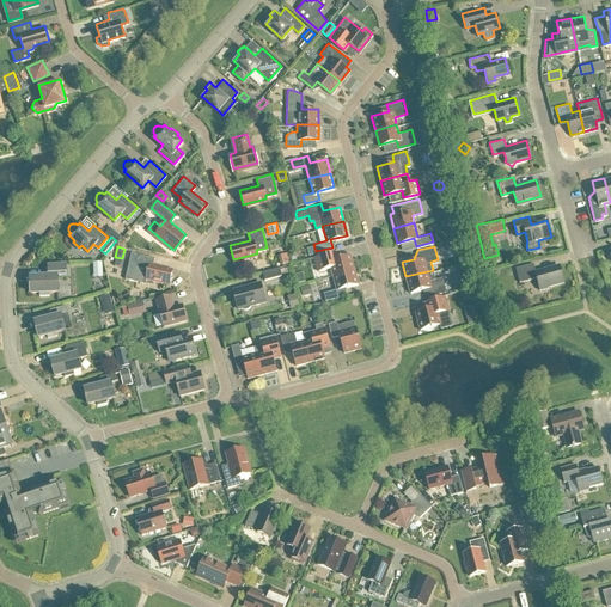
[(282,259),(289,257),(287,249),(279,251),(282,259)]
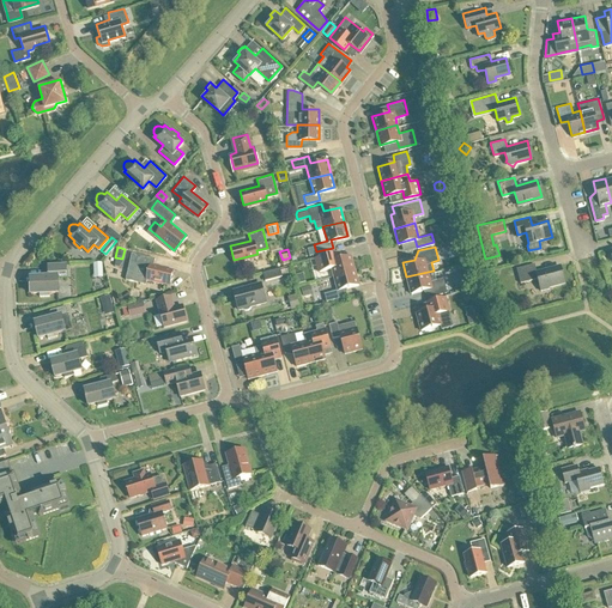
[(333,274),(355,268),(350,254),(340,256),(338,249),(315,256),(319,269),(331,266),(333,274)]
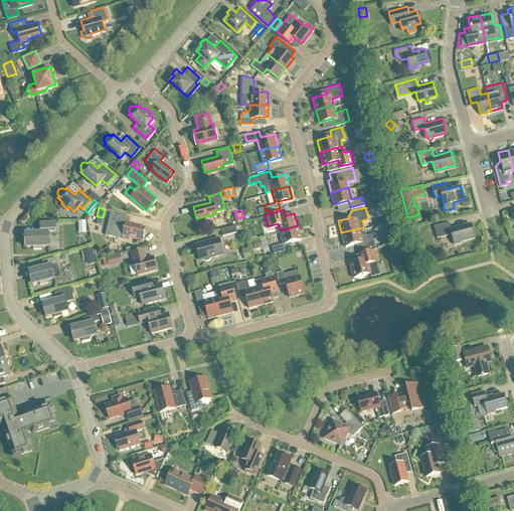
[(128,221),(130,215),(110,210),(105,233),(122,237),(123,233),(142,237),(145,225),(128,221)]
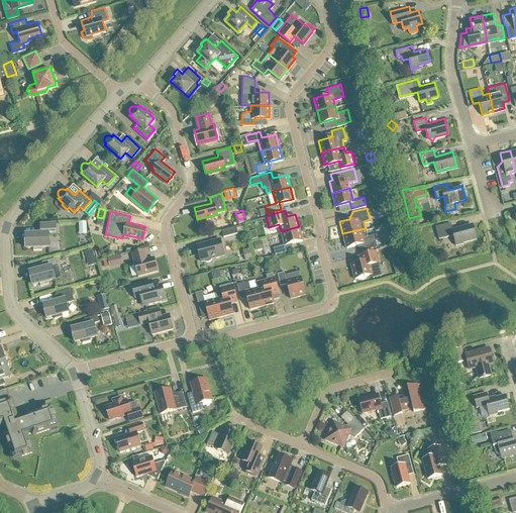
[(86,231),(85,219),(78,219),(78,232),(86,231)]
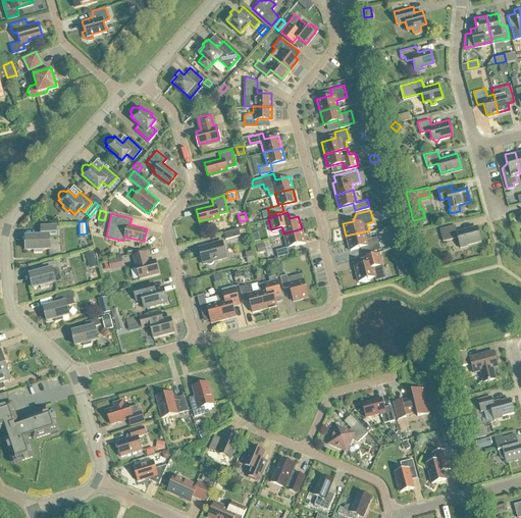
[(474,225),(456,229),(454,223),(439,226),(443,240),(457,236),(460,246),(467,244),(466,243),(478,240),(474,225)]
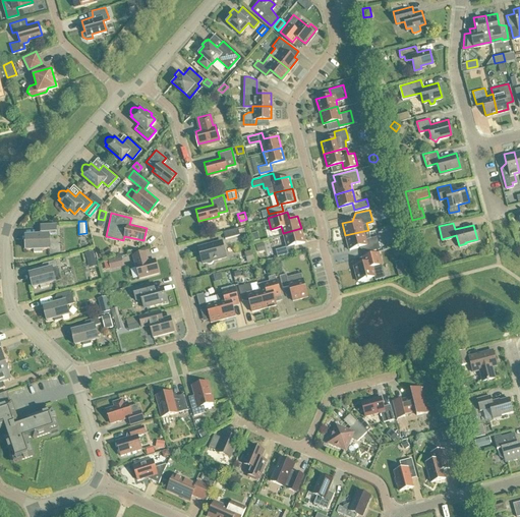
[(41,233),(24,234),(25,247),(34,247),(34,249),(41,249),(41,246),(49,246),(48,233),(56,233),(55,224),(41,225),(41,233)]
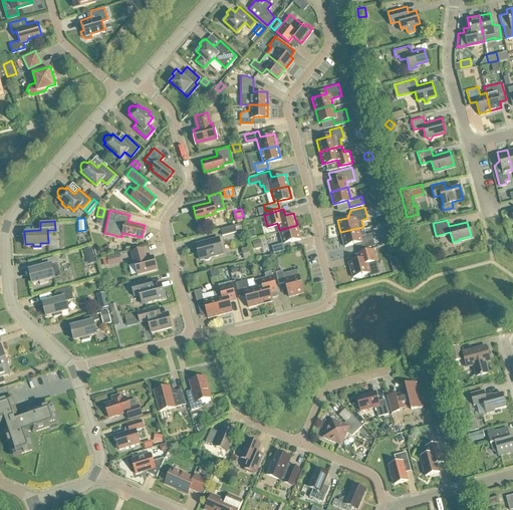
[(234,223),(225,225),(220,227),(221,234),(236,230),(234,223)]
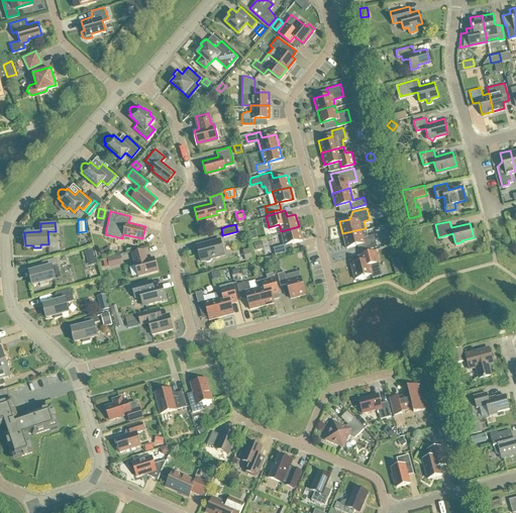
[(299,226),(281,231),(284,242),(273,245),(275,252),(289,248),(288,242),(302,238),(299,226)]
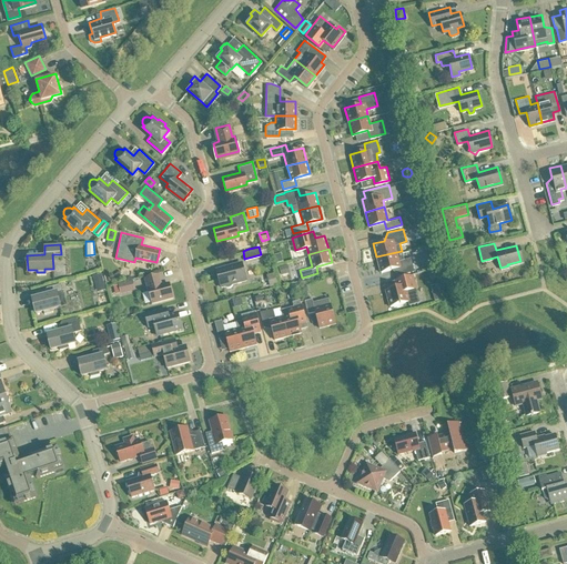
[(396,252),(376,257),(380,270),(396,267),(397,273),(413,269),(409,255),(398,259),(396,252)]
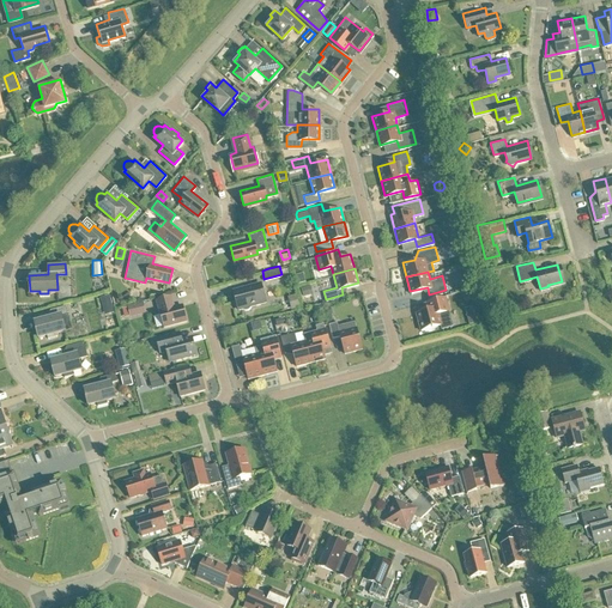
[(250,304),(265,299),(260,281),(232,289),(237,308),(241,306),(243,308),(247,308),(249,306),(250,304)]
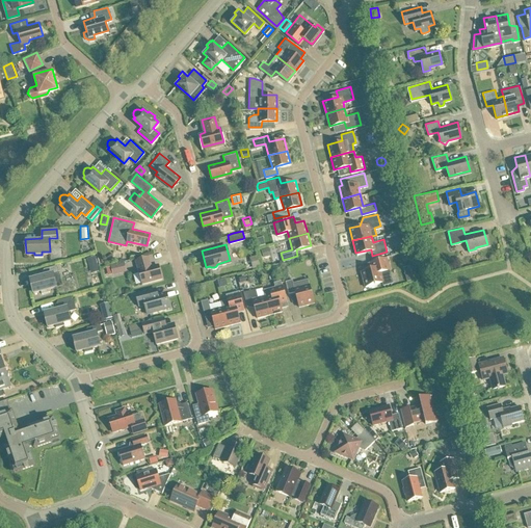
[(262,256),(270,254),(268,245),(260,247),(262,256)]
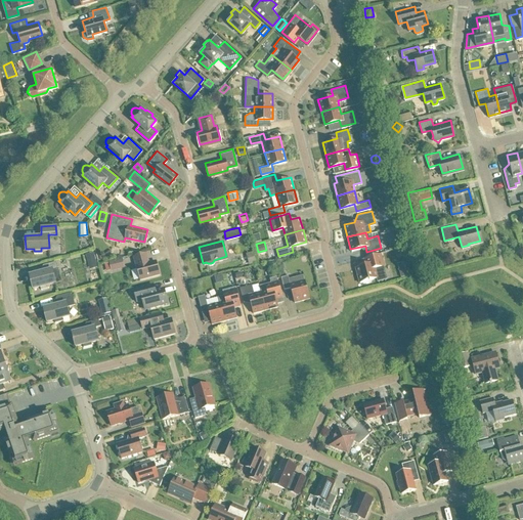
[(85,252),(87,260),(94,258),(92,250),(85,252)]
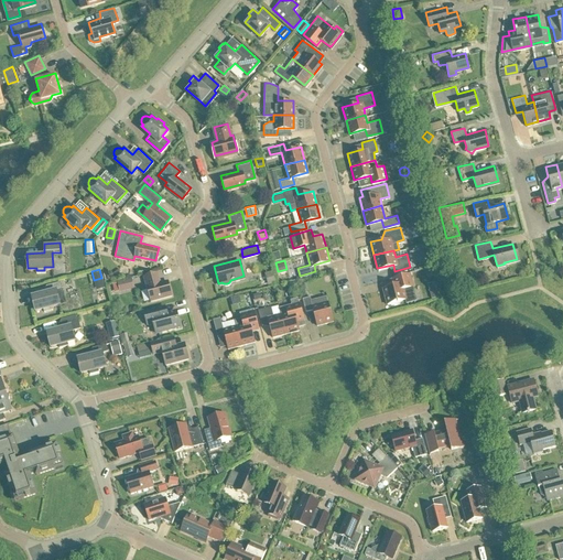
[(263,271),(267,282),(274,281),(271,269),(263,271)]
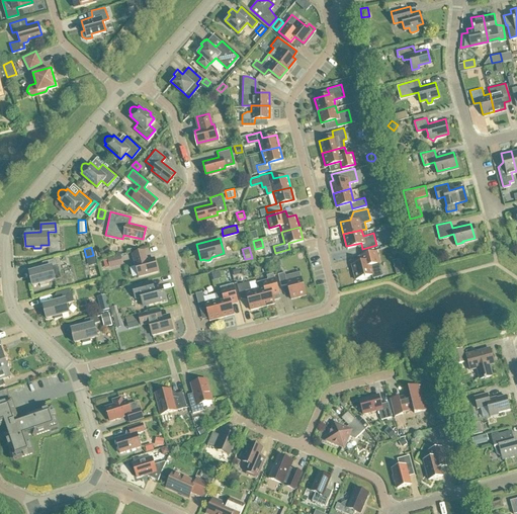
[(138,274),(157,269),(154,256),(147,258),(144,249),(132,252),(134,262),(135,262),(138,274)]
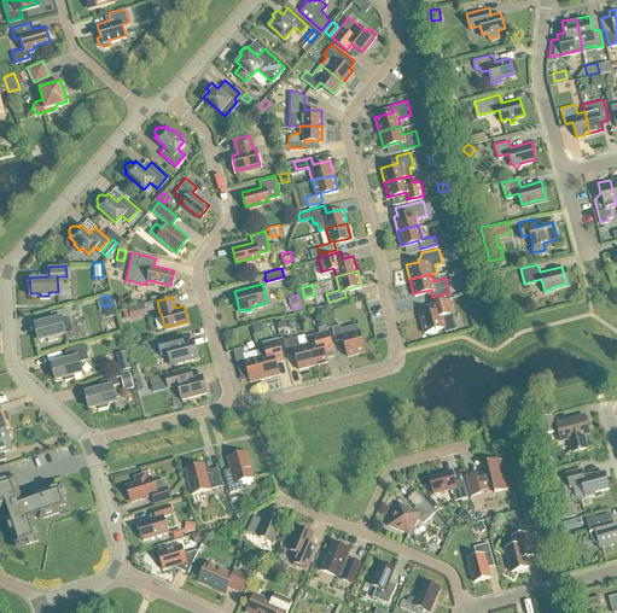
[(452,311),(448,298),(429,303),(431,310),(419,314),(424,331),(444,325),(446,328),(455,326),(452,311)]
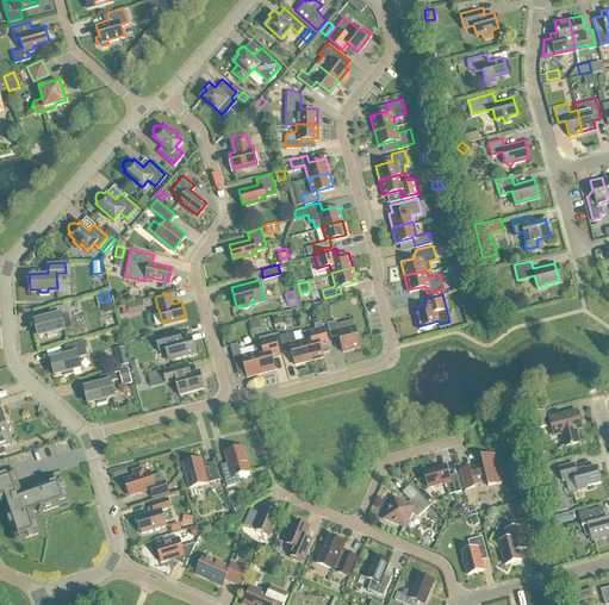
[(141,298),(125,301),(129,313),(144,309),(141,298)]
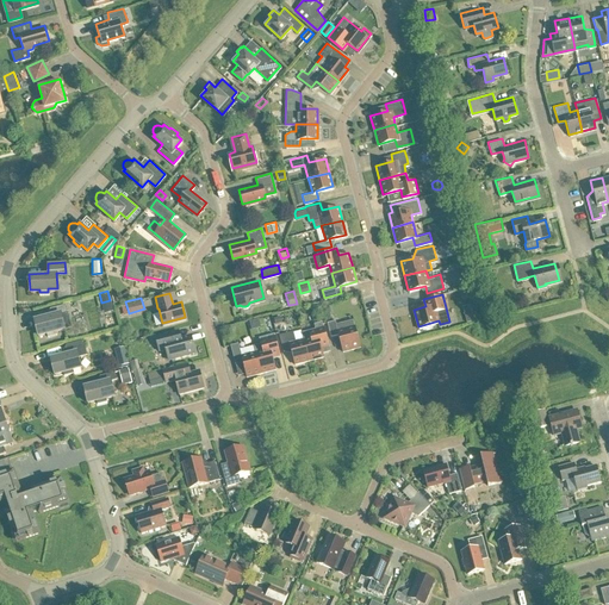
[(319,300),(310,303),(312,311),(321,310),(319,300)]
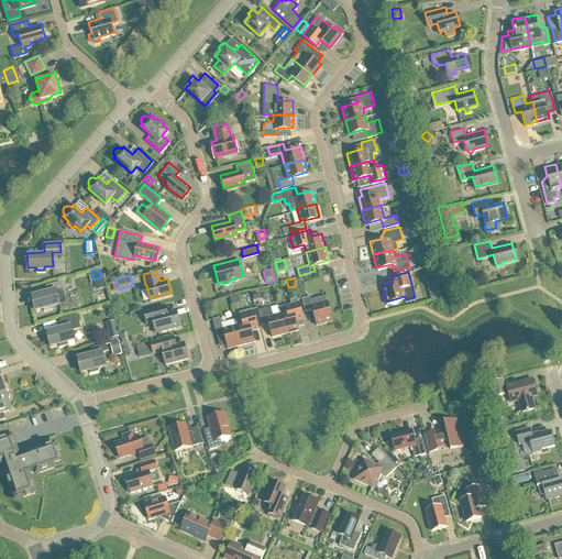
[(65,300),(62,286),(59,280),(46,283),(47,289),(31,294),(34,308),(43,306),(44,309),(52,307),(51,304),(65,300)]
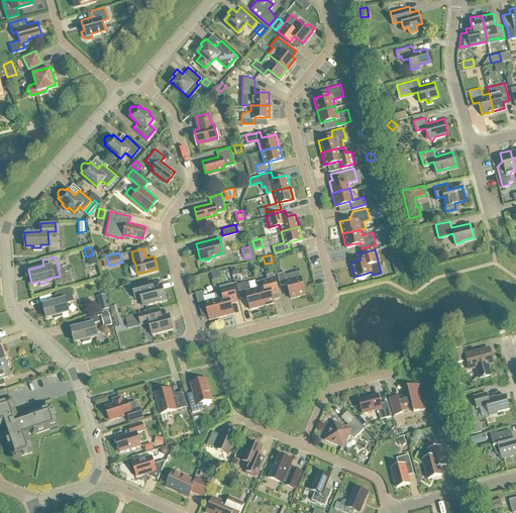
[(218,269),(210,271),(212,278),(220,276),(218,269)]
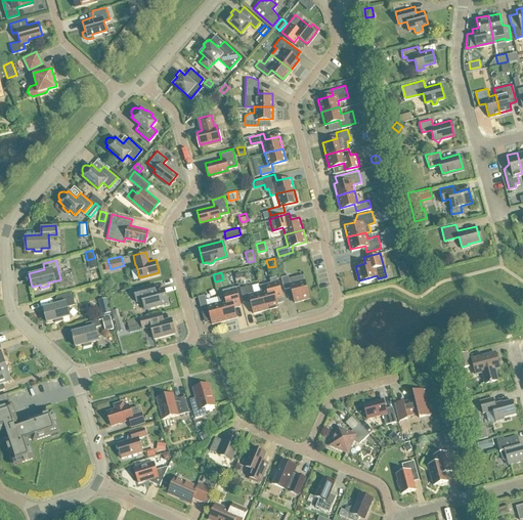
[(288,273),(280,275),(284,288),(290,286),(294,300),(308,296),(304,278),(290,283),(288,273)]
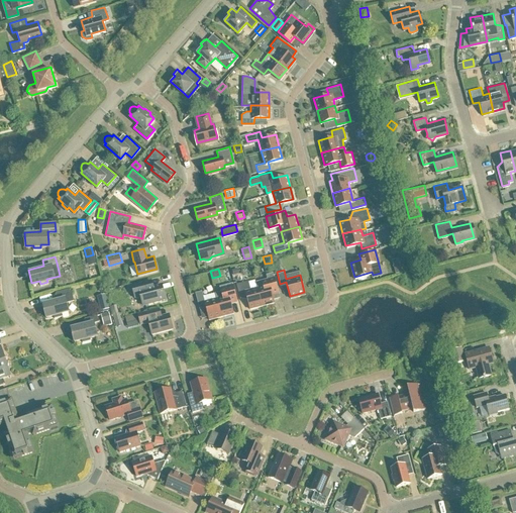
[(267,277),(254,280),(256,286),(262,304),(274,301),(272,294),(278,292),(273,271),(265,273),(267,277)]
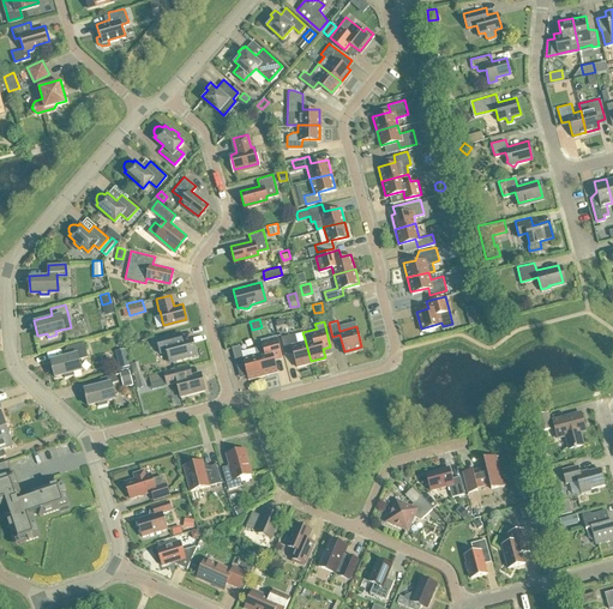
[(179,330),(173,332),(156,336),(160,351),(167,349),(169,360),(196,353),(191,336),(181,338),(179,330)]
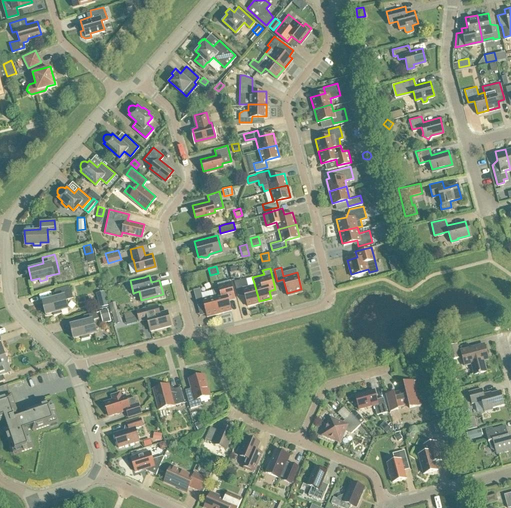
[(245,276),(234,279),(237,291),(243,290),(247,304),(259,301),(254,283),(248,285),(245,276)]
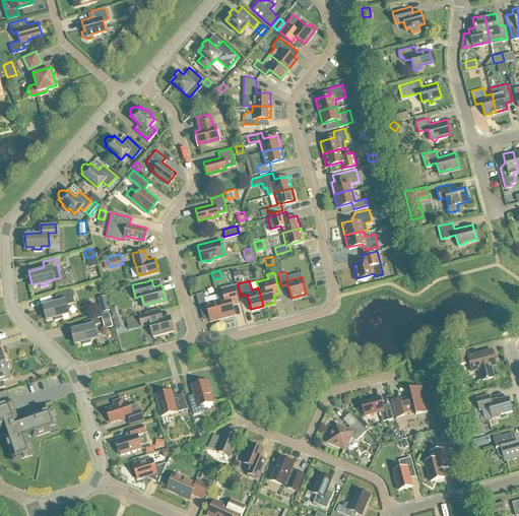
[(238,303),(233,282),(220,285),(222,292),(215,293),(217,299),(221,316),(234,313),(232,304),(238,303)]
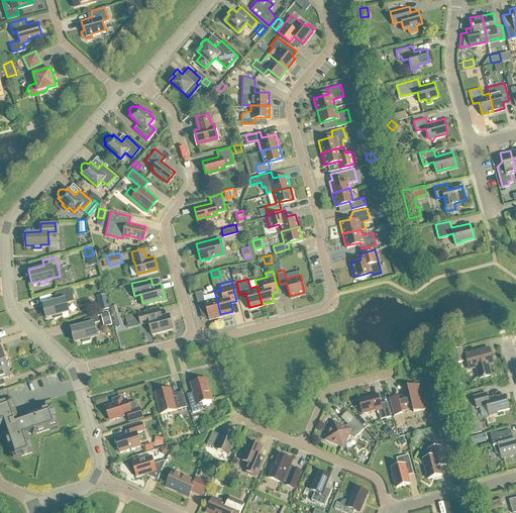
[(70,287),(56,290),(58,299),(42,303),(45,316),(54,314),(54,316),(62,314),(61,312),(68,310),(66,301),(73,299),(70,287)]
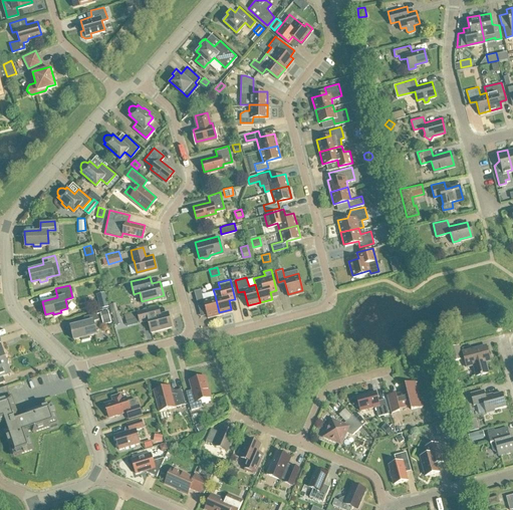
[(212,290),(202,292),(200,287),(194,289),(197,303),(204,301),(207,316),(219,312),(215,295),(214,295),(212,290)]
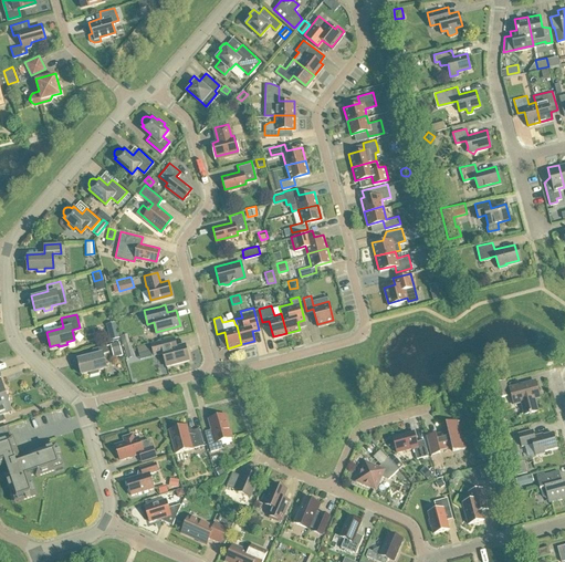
[(114,336),(118,335),(114,320),(110,321),(114,336)]
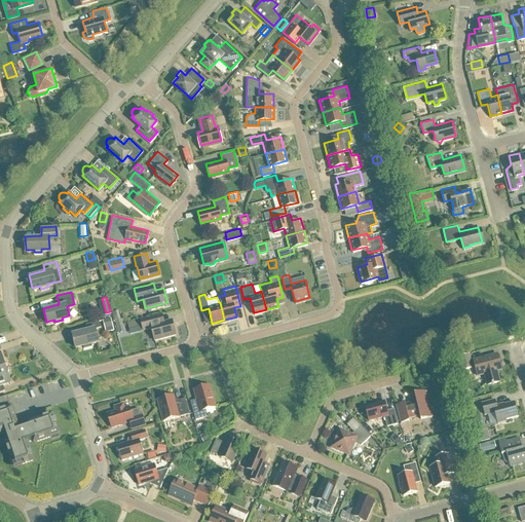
[(175,333),(171,318),(162,320),(160,312),(140,318),(143,328),(150,326),(154,338),(175,333)]
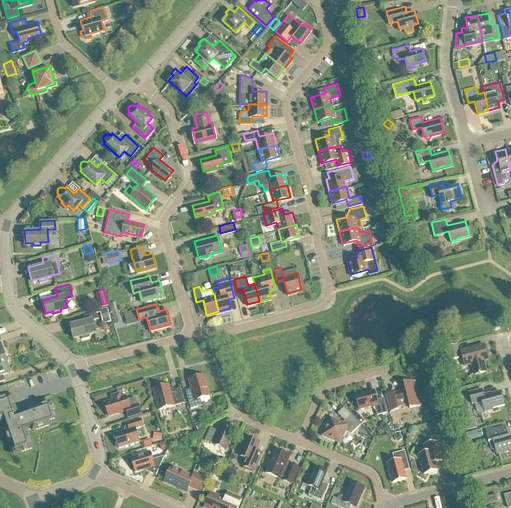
[(107,307),(99,309),(101,317),(109,315),(107,307)]
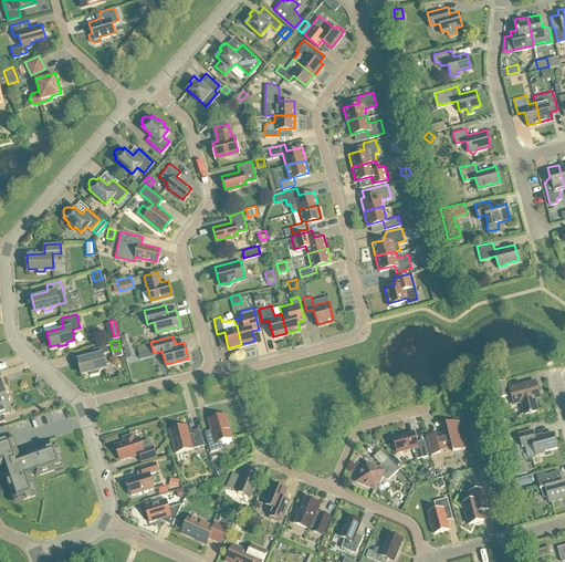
[(94,354),(77,357),(81,372),(89,370),(90,373),(97,371),(97,367),(105,366),(102,352),(107,351),(106,343),(92,346),(94,354)]
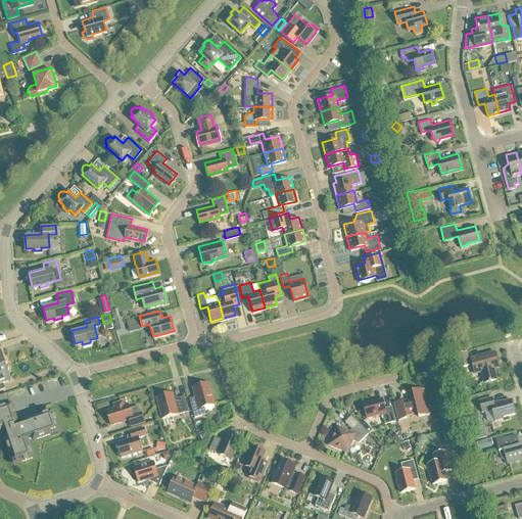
[(470,363),(466,348),(455,352),(458,366),(470,363)]
